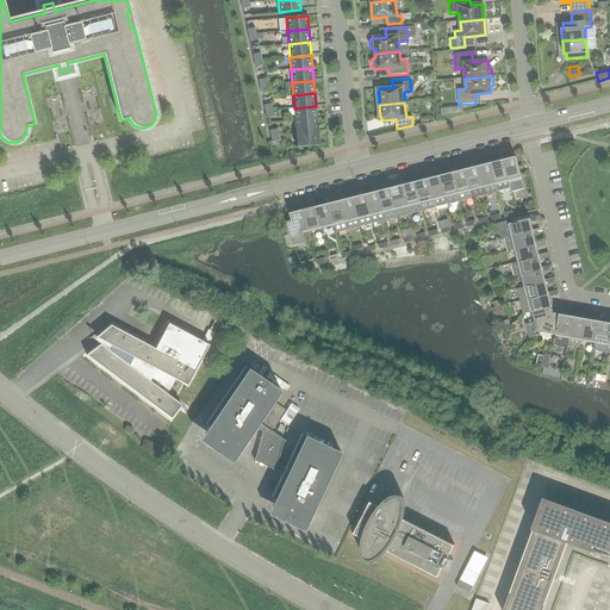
[(316,106),(294,109),(296,122),(316,119),(316,106)]
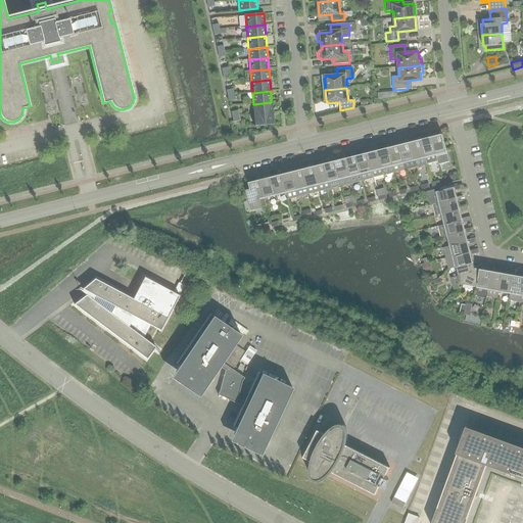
[(253,104),(253,115),(272,113),(271,102),(253,104)]
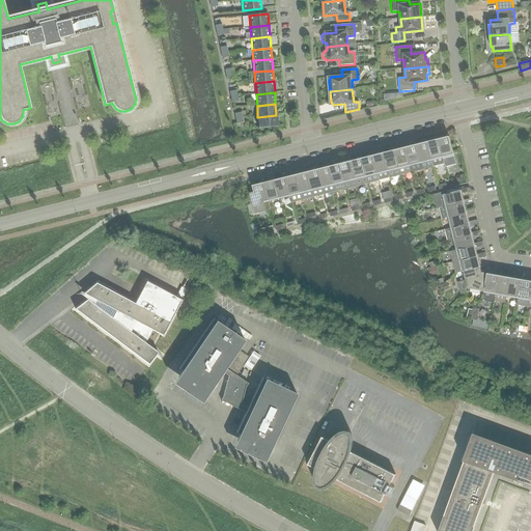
[(276,115),(257,117),(258,128),(277,127),(276,115)]
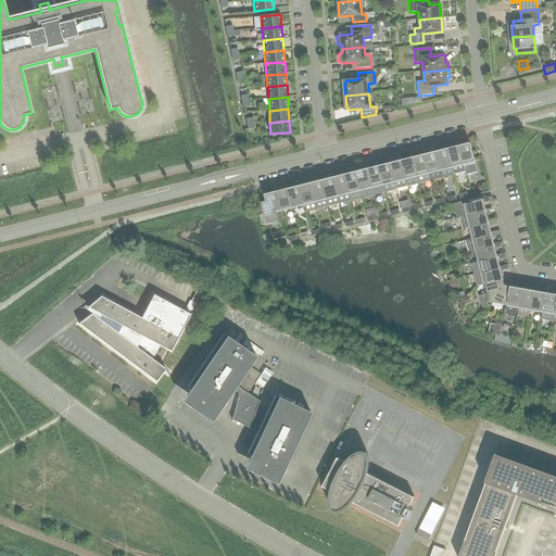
[(470,143),(458,146),(466,175),(478,173),(470,143)]
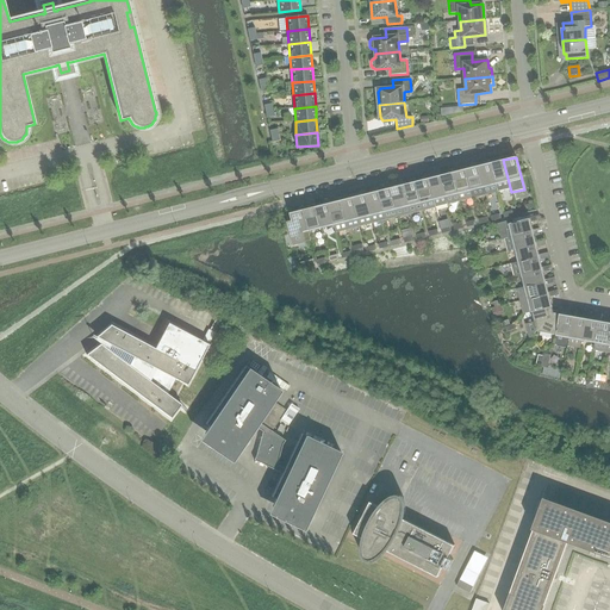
[(511,192),(503,160),(491,163),(496,184),(495,184),(497,191),(509,188),(510,192),(511,192)]
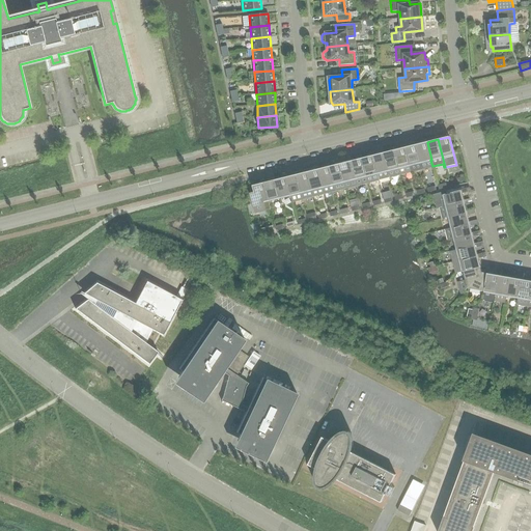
[(427,142),(416,145),(421,163),(422,170),(432,167),(432,166),(430,160),(431,160),(427,142)]
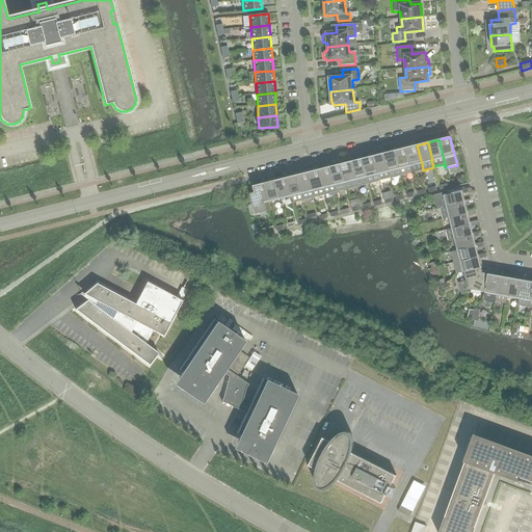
[(417,145),(406,148),(410,165),(422,163),(417,145)]
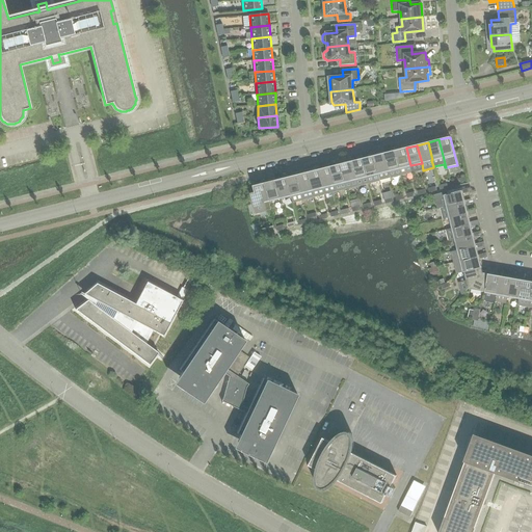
[(406,148),(395,151),(401,176),(413,173),(410,165),(406,148)]
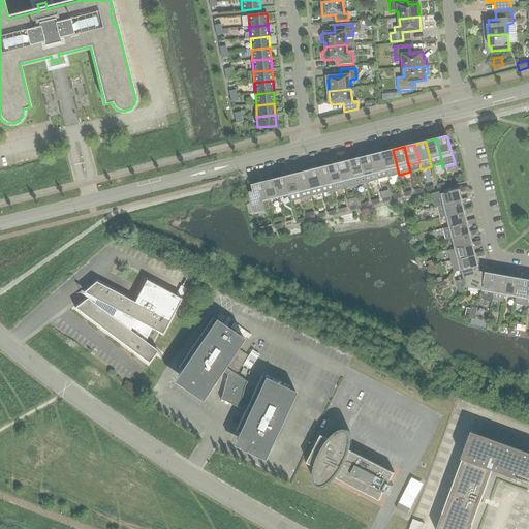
[(399,175),(393,150),(382,152),(389,177),(399,175)]
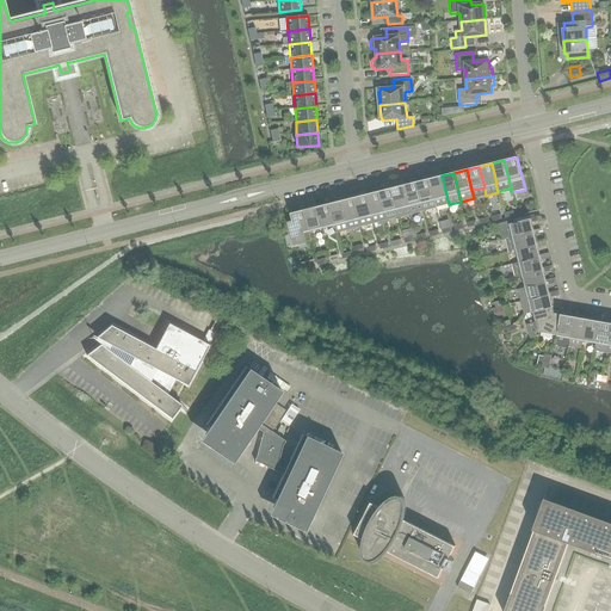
[(442,176),(429,179),(436,208),(449,204),(442,176)]
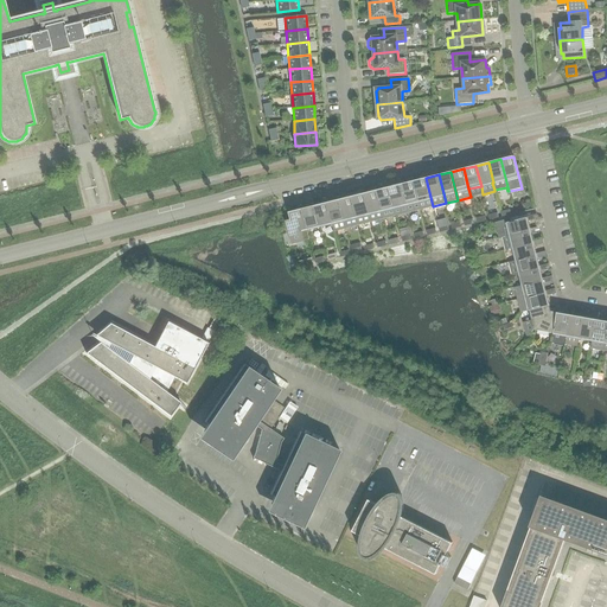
[(433,206),(426,178),(414,181),(421,210),(433,206)]
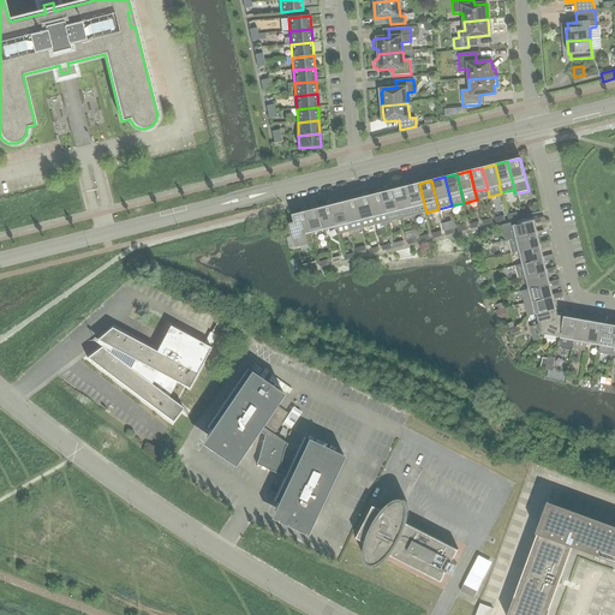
[(419,184),(406,186),(413,215),(427,213),(419,184)]
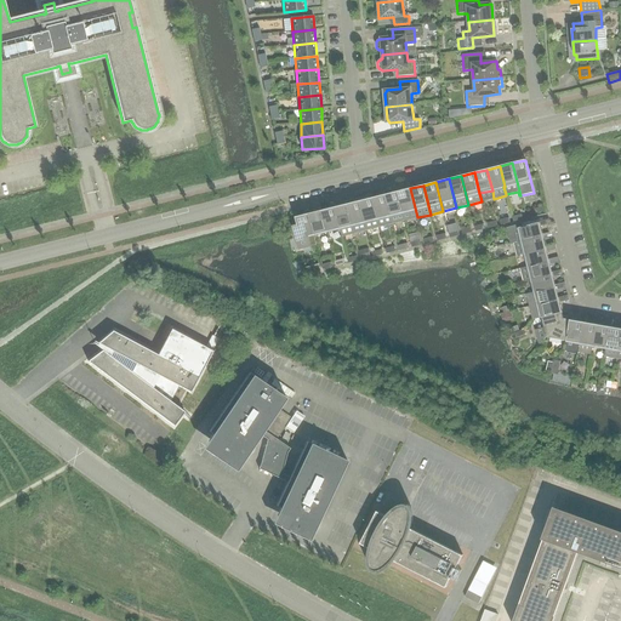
[(417,217),(410,188),(398,192),(403,212),(405,221),(417,217)]
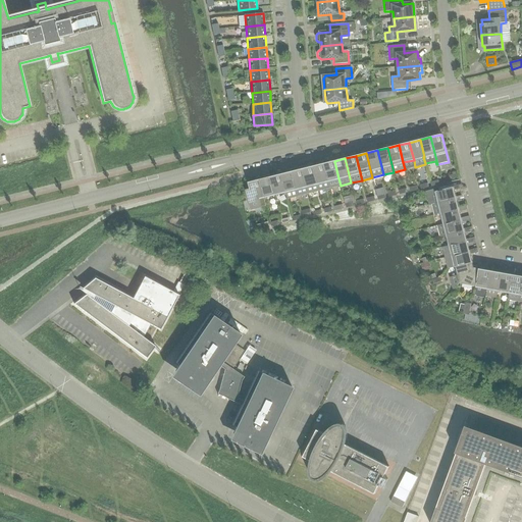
[(334,161),(323,164),(328,181),(338,178),(334,161)]
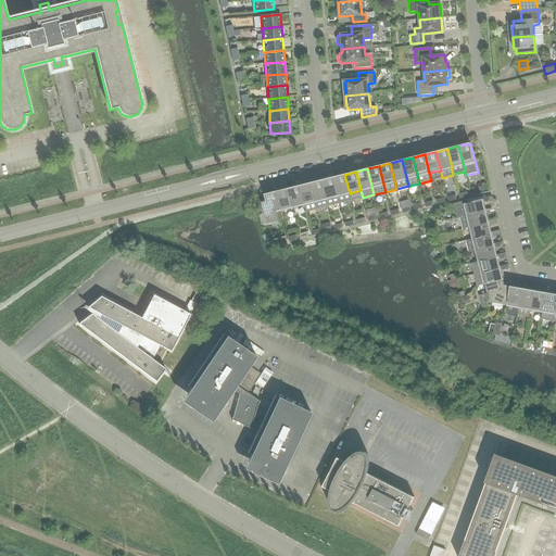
[(350,193),(344,175),(333,177),(333,179),(340,203),(351,201),(350,193)]
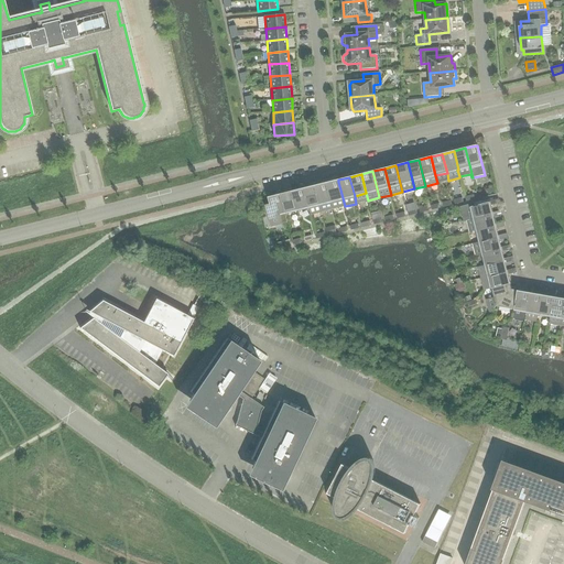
[(338,180),(326,183),(333,209),(345,206),(338,182),(338,180)]
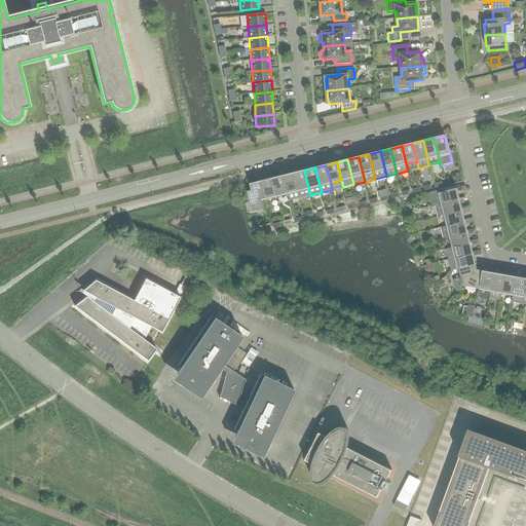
[(310,195),(304,171),(294,174),(300,198),(310,195)]
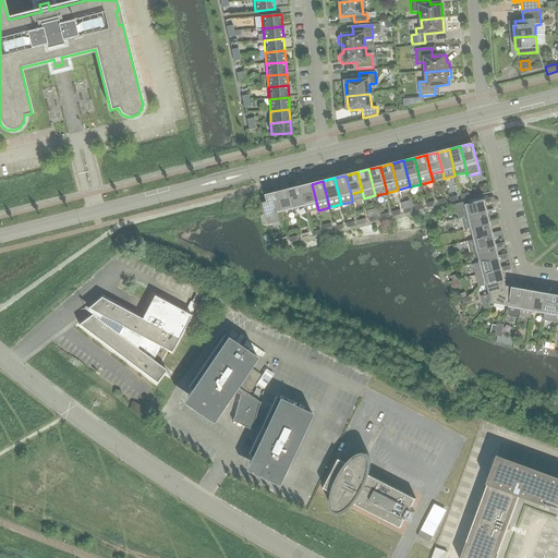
[(306,213),(318,210),(312,184),(300,186),(305,205),(306,213)]
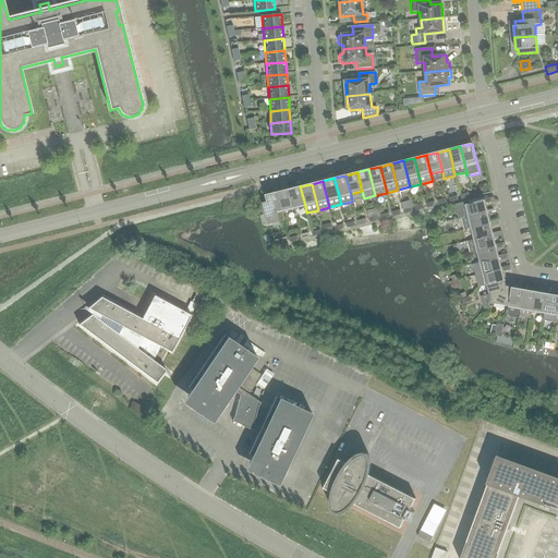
[(300,186),(289,190),(293,208),(305,205),(300,186)]
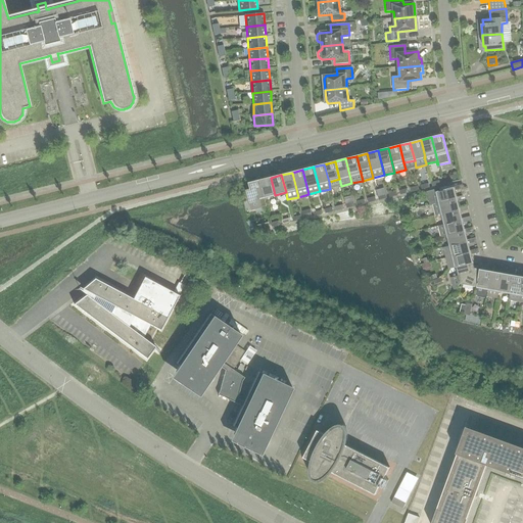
[(275,195),(271,178),(259,180),(265,198),(275,195)]
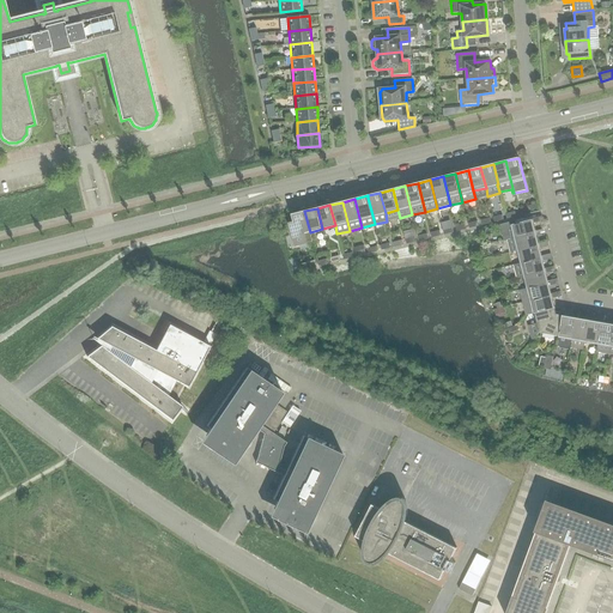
[(310,232),(304,211),(292,214),(297,234),(292,235),(293,238),(292,238),(293,240),(295,246),(295,247),(296,247),(296,246),(305,243),(305,244),(313,242),(310,232)]
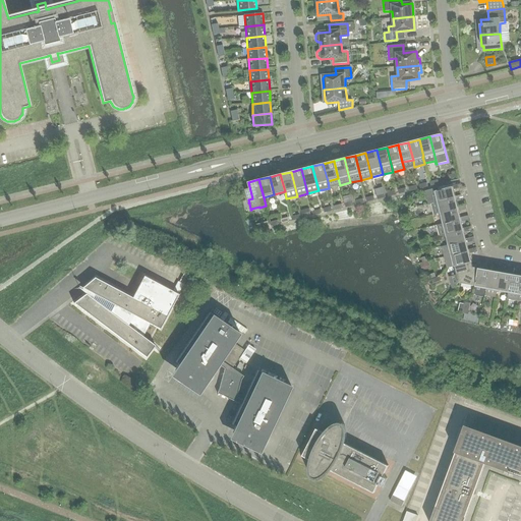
[(430,203),(455,196),(454,190),(461,188),(460,184),(452,186),(452,187),(438,190),(438,188),(426,190),(429,203),(430,203)]
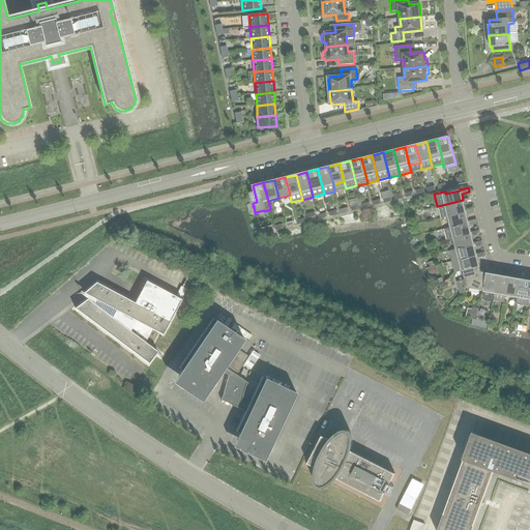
[(448,215),(466,211),(464,204),(472,202),(471,198),(463,200),(438,206),(441,217),(448,215)]
